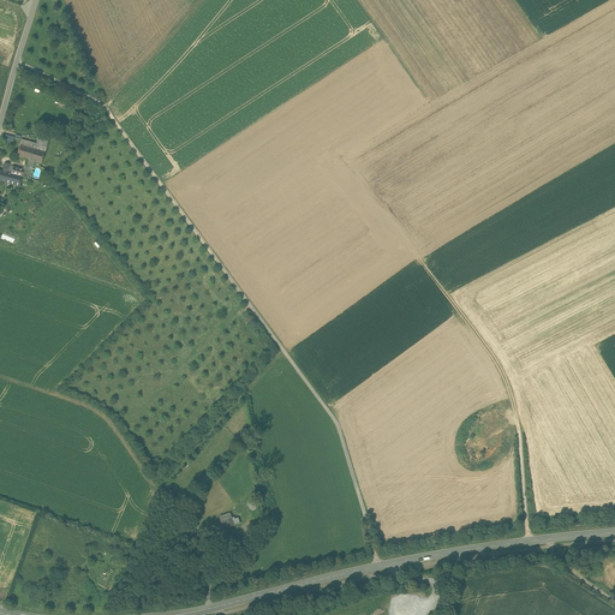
[(12,144),(15,137),(5,135),(3,142),(12,144)]
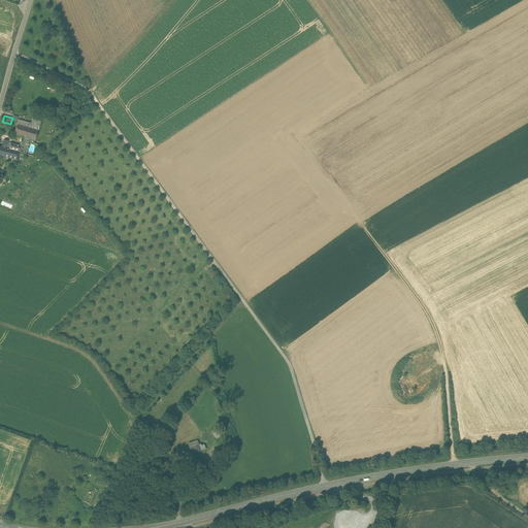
[(28,123),(19,120),(14,134),(22,137),(30,139),(32,139),(35,140),(39,126),(31,124),(27,123),(28,123)]
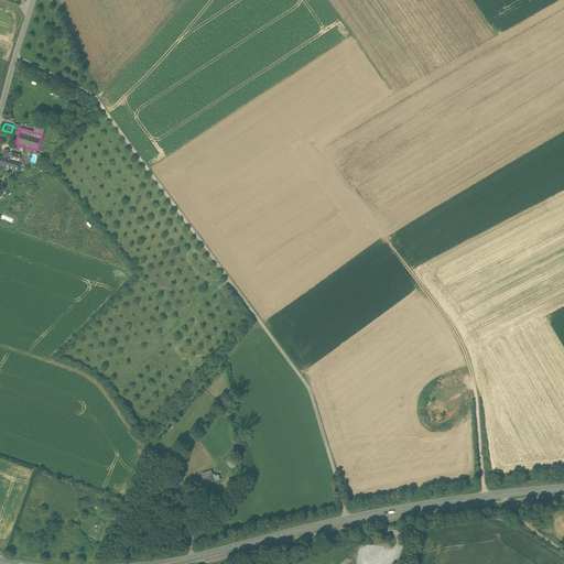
[(21,155),(20,162),(30,164),(34,149),(32,149),(23,147),(21,155)]
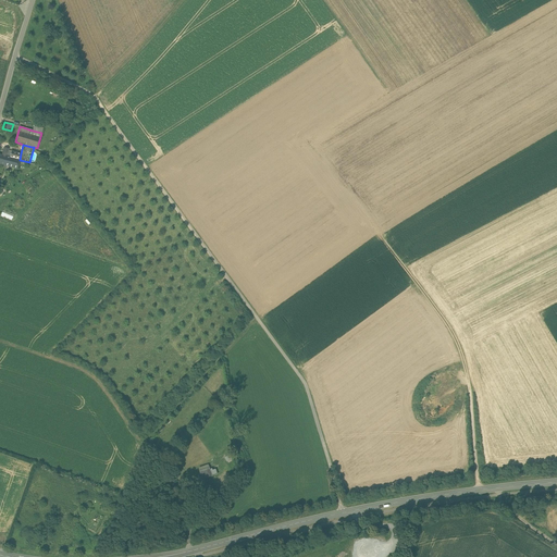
[(20,160),(21,153),(12,151),(11,151),(9,150),(7,157),(2,156),(1,160),(5,161),(4,165),(17,169),(20,160)]
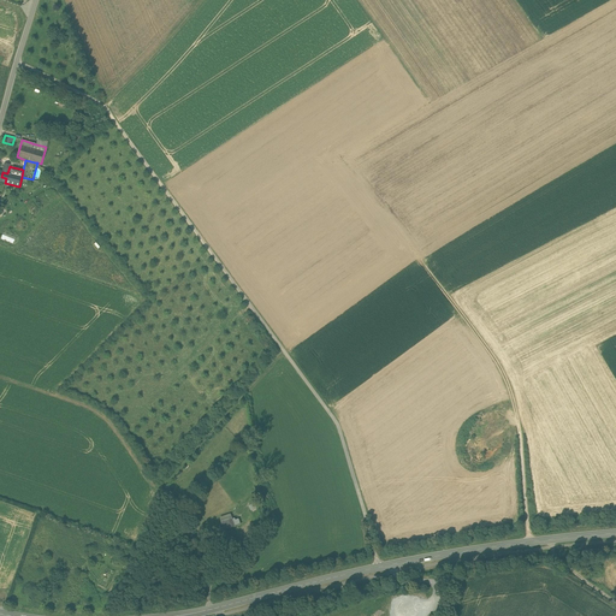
[(3,232),(0,238),(13,243),(16,237),(3,232)]
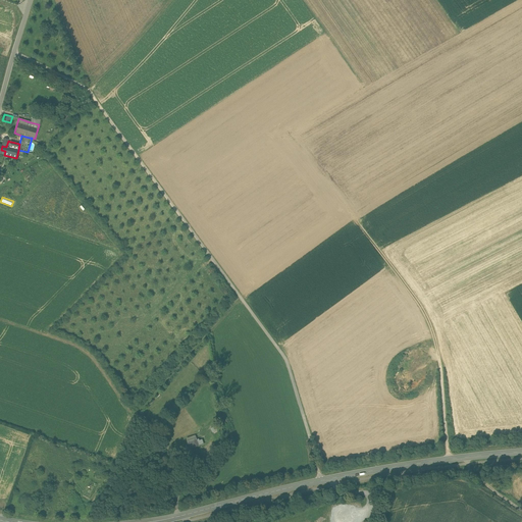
[(188,441),(190,449),(199,446),(198,441),(197,438),(188,441)]
